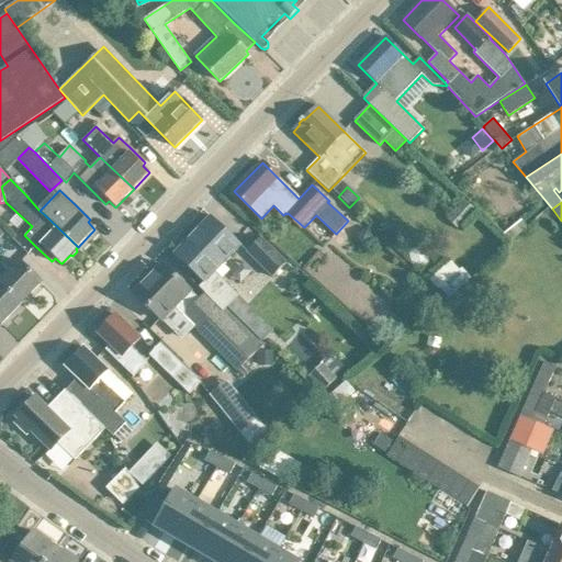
[(242,246),(226,232),(211,216),(173,255),(203,283),(200,285),(262,346),(265,344),(227,307),(238,295),(215,273),(242,246)]
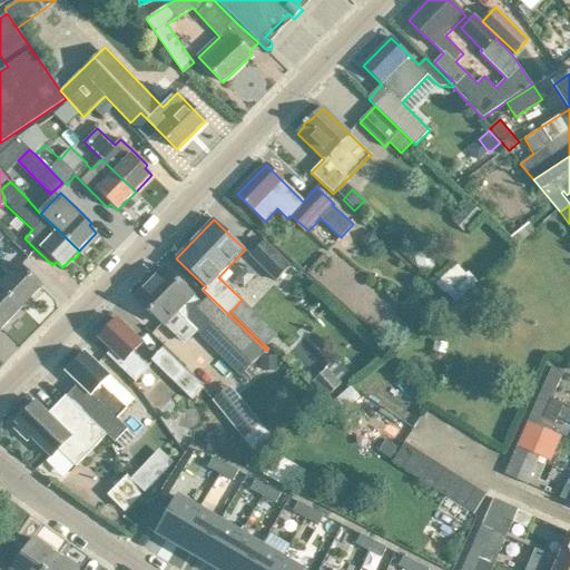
[(277,281),(291,266),(264,241),(251,255),(277,281)]
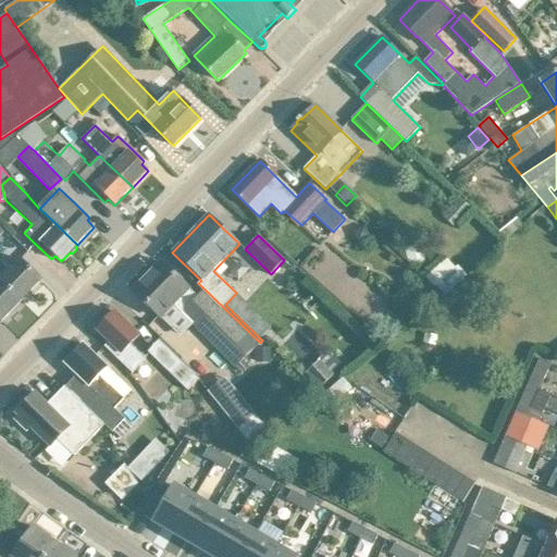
[(422,249),(406,254),(409,267),(411,267),(425,262),(422,249)]
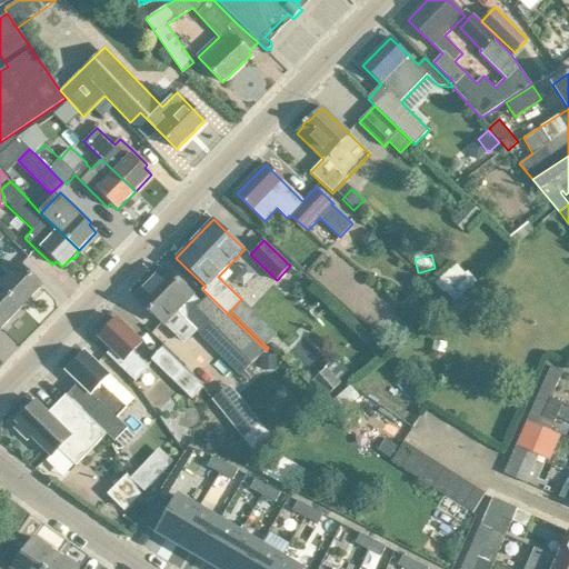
[(473,299),(493,281),(471,257),(451,276),(473,299)]
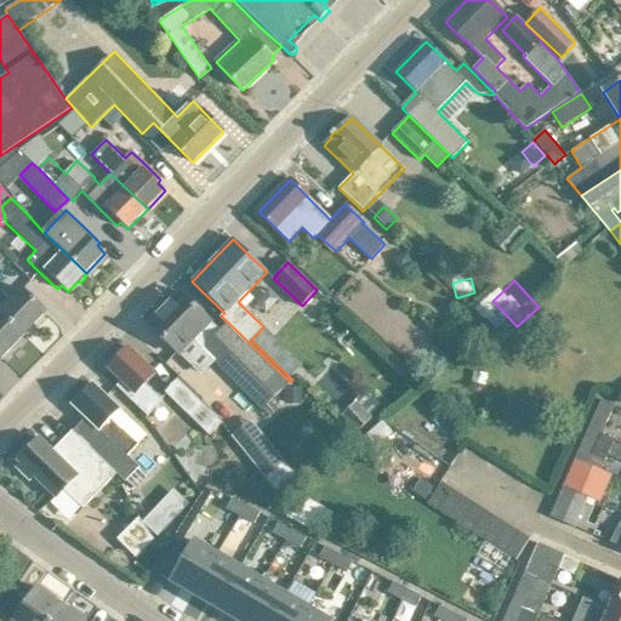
[(335,313),(346,296),(331,285),(319,302),(335,313)]
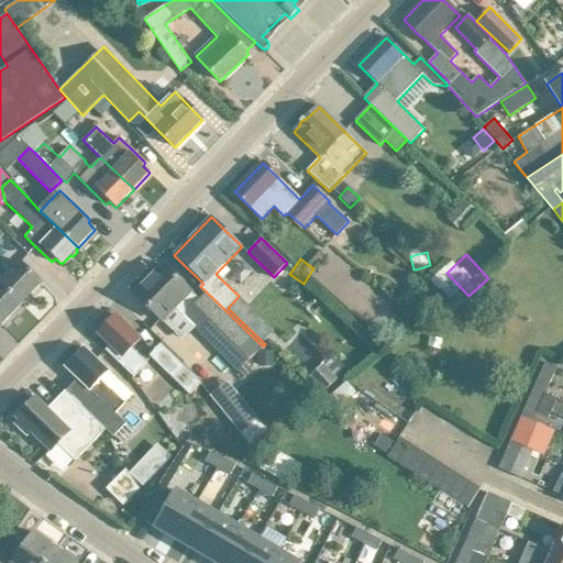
[(42,284),(26,268),(19,261),(8,272),(0,263),(0,283),(22,305),(42,284)]
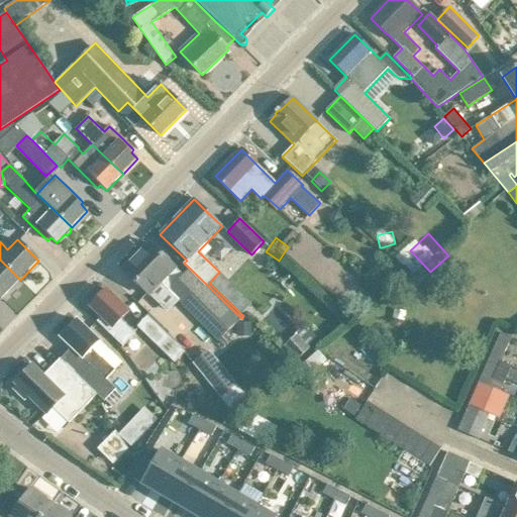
[(182,276),(164,257),(149,243),(123,271),(137,285),(168,312),(178,302),(217,341),(213,344),(219,351),(226,344),(221,339),(239,321),(241,318),(184,263),(183,265),(188,270),(182,276)]
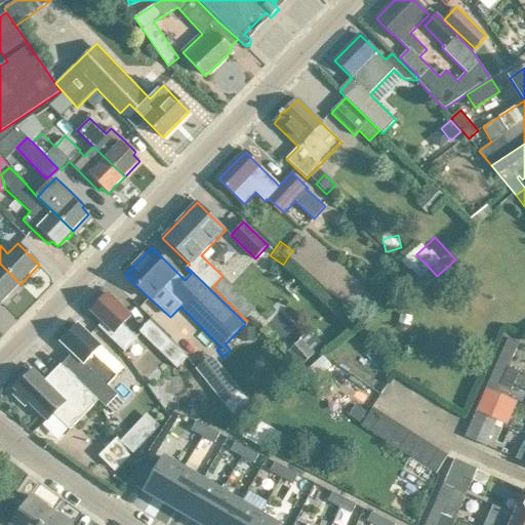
[(0,303),(1,304),(21,284),(0,264),(0,303)]
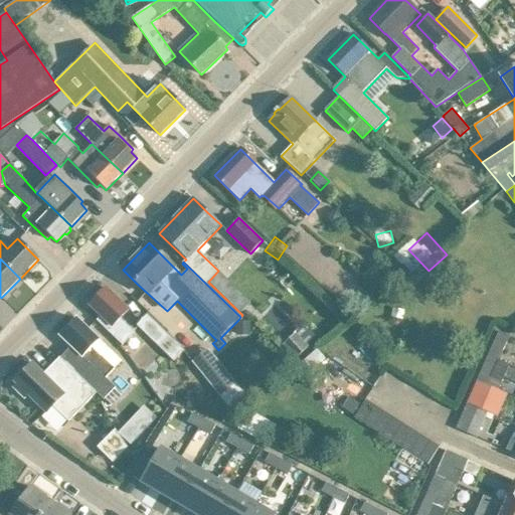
[(358,306),(366,297),(355,287),(347,295),(358,306)]
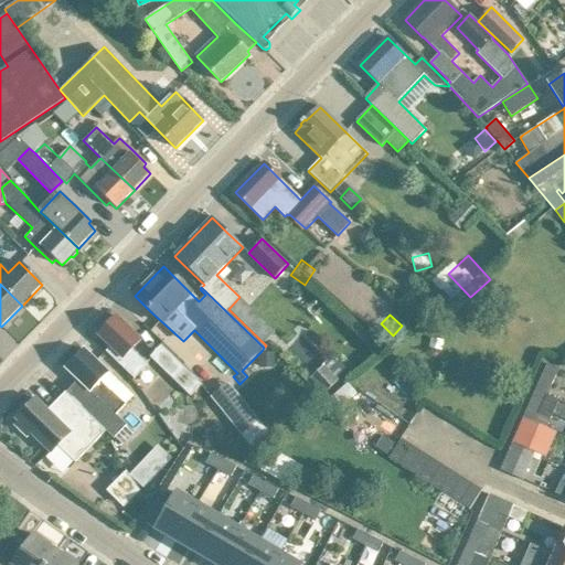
[(140,340),(116,317),(98,336),(110,348),(106,352),(134,380),(148,364),(131,349),(140,340)]
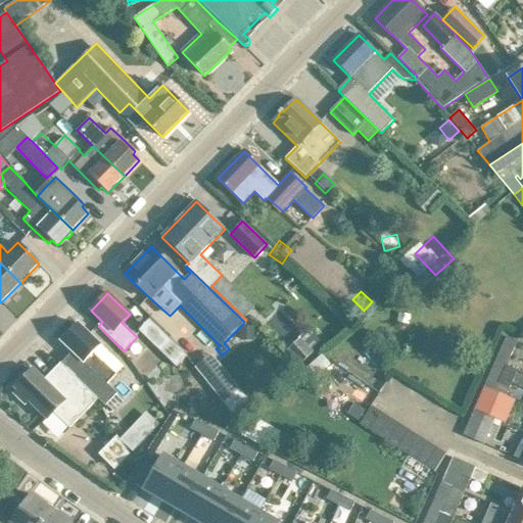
[(398,314),(396,323),(409,325),(410,316),(398,314)]
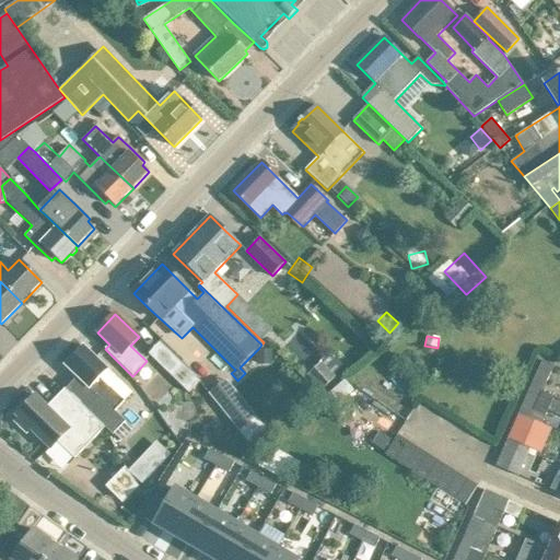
[(188,393),(199,381),(160,342),(149,353),(170,374),(188,393)]
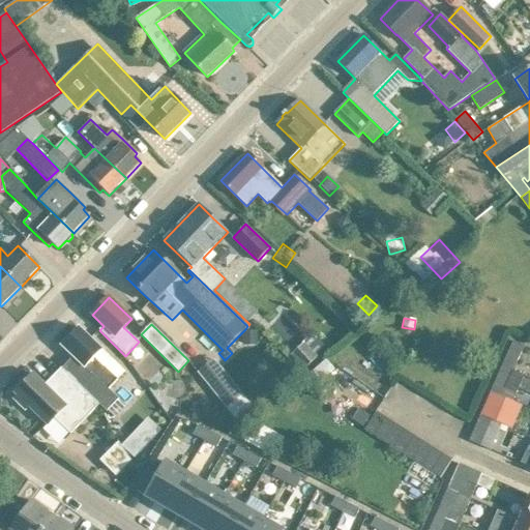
[(205,354),(214,345),(195,327),(186,336),(205,354)]
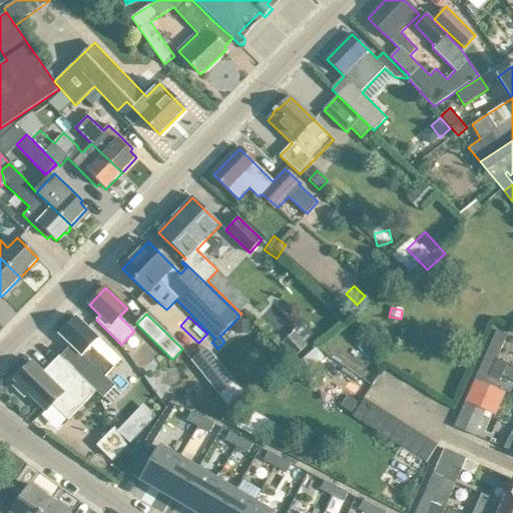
[(76,318),(60,335),(70,346),(60,357),(96,392),(103,399),(115,386),(105,377),(114,368),(108,363),(109,362),(101,354),(100,355),(91,347),(98,339),(90,332),(76,318)]
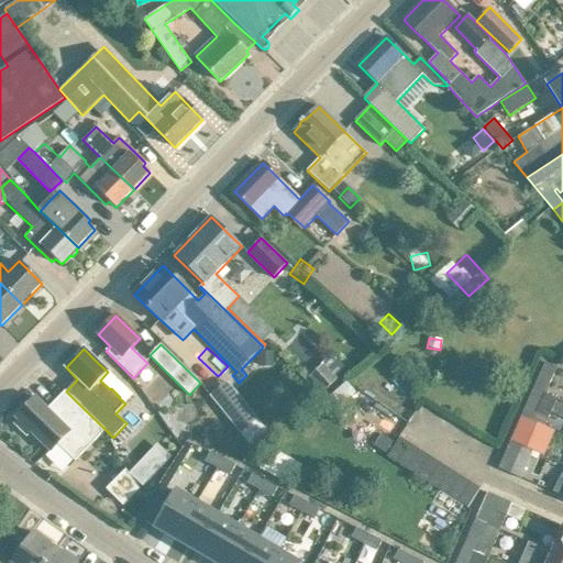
[(273,352),(257,353),(258,368),(273,368),(273,352)]
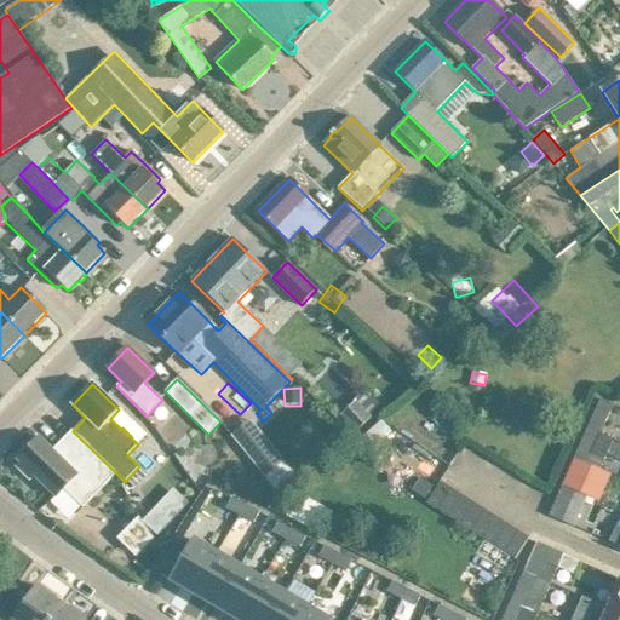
[(587,428),(601,434),(614,405),(601,399),(587,428)]
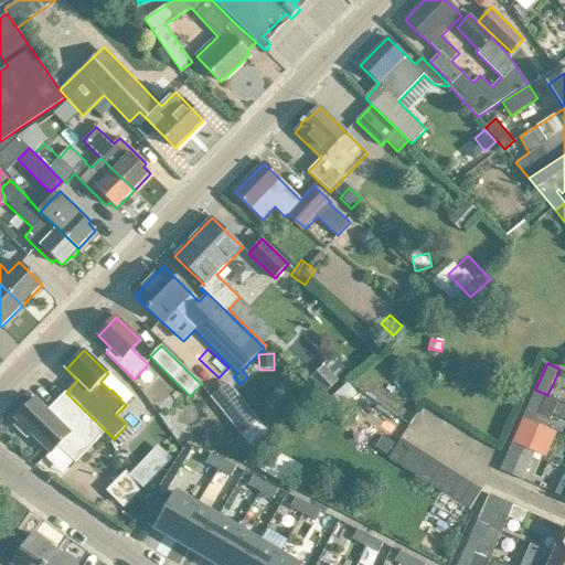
[(131,404),(142,394),(127,380),(117,390),(131,404)]
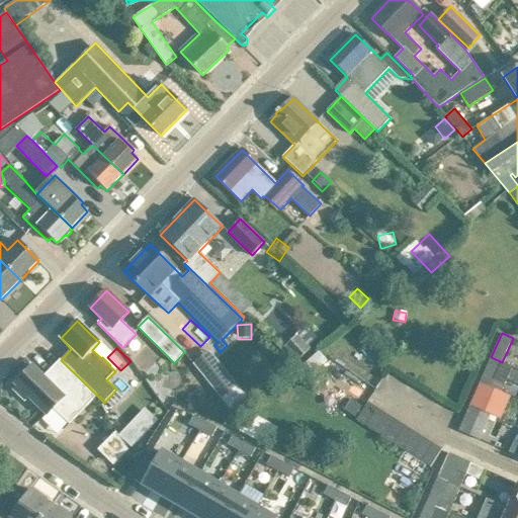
[(502,362),(491,357),(480,382),(491,387),(491,386),(502,392),(512,366),(502,362)]
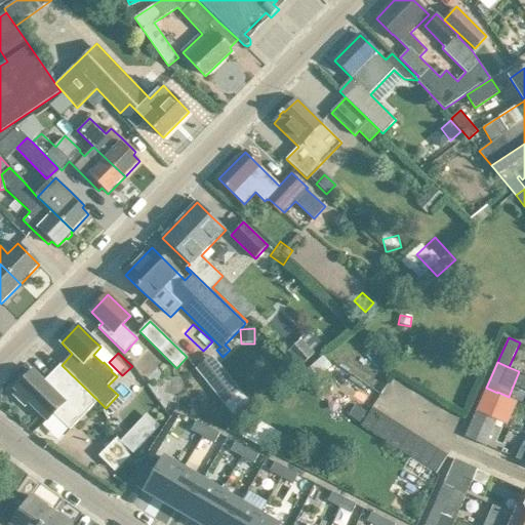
[(70,431),(98,401),(62,365),(44,381),(34,371),(14,390),(17,393),(14,397),(25,407),(29,403),(47,421),(53,414),(70,431)]
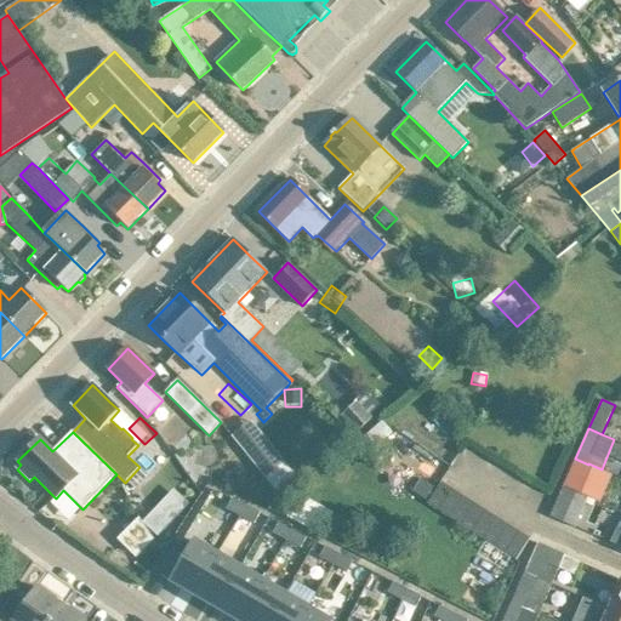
[(576,491),(584,477),(588,465),(575,459),(563,488),(588,497),(576,491)]
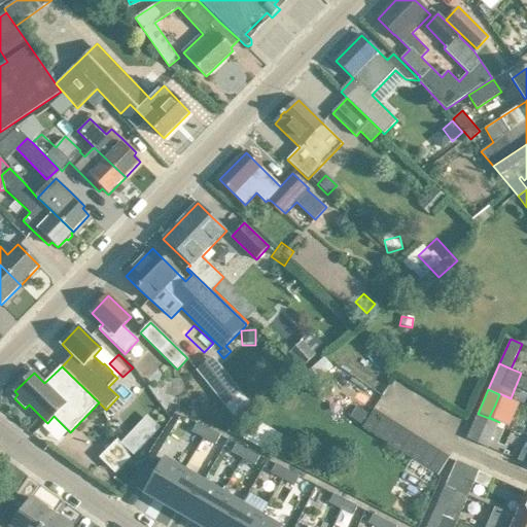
[(357,406),(351,417),(361,423),(369,413),(357,406)]
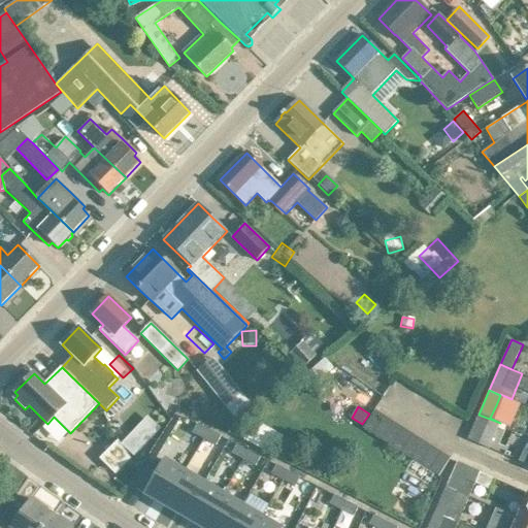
[(451,458),(375,409),(363,428),(439,476),(451,458)]
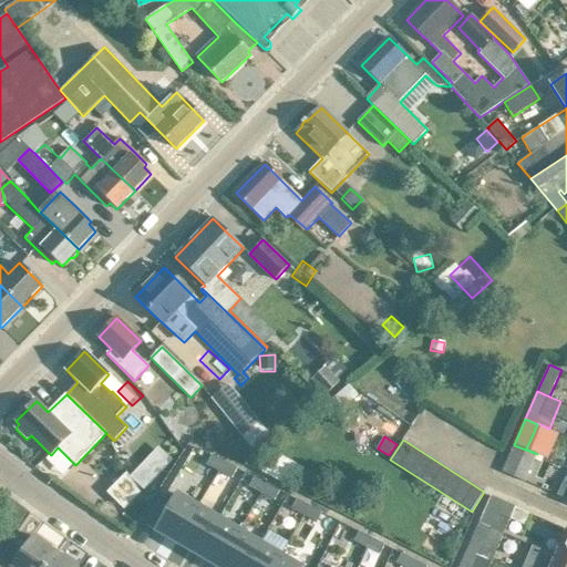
[(537,454),(514,445),(502,472),(525,482),(533,464),(559,476),(564,466),(537,454)]
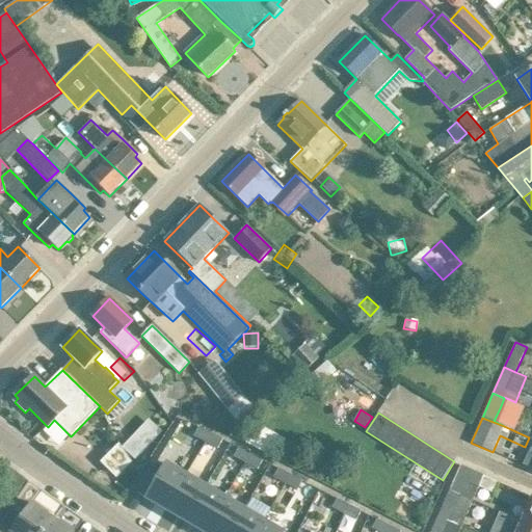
[(135,460),(158,435),(145,423),(122,448),(135,460)]
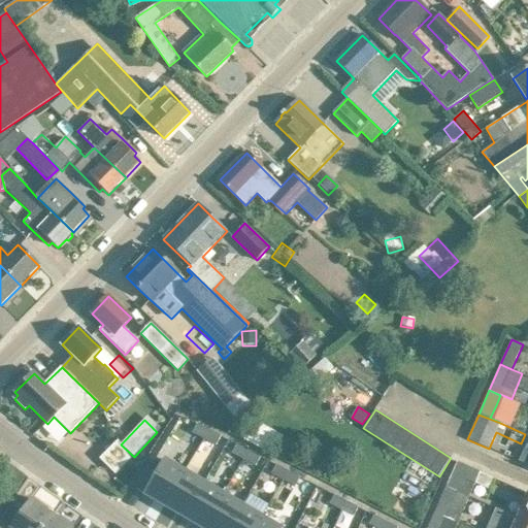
[(254,421),(243,440),(272,456),(283,436),(254,421)]
